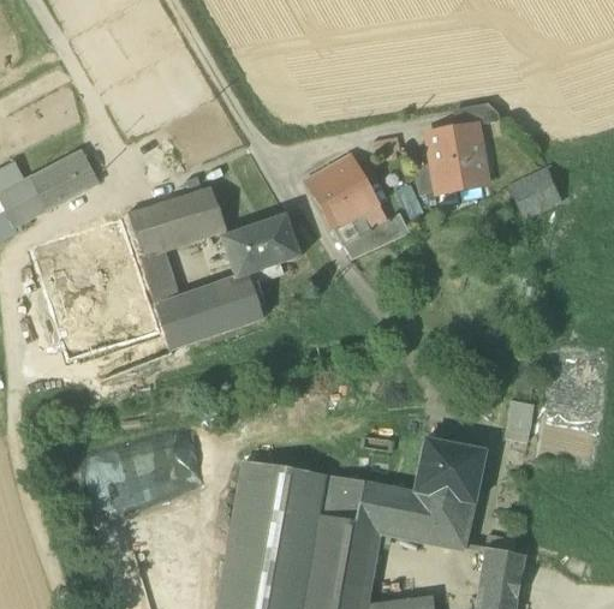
[(459,107),(462,126),(476,123),(476,124),(499,119),(498,112),(487,102),(459,107)]
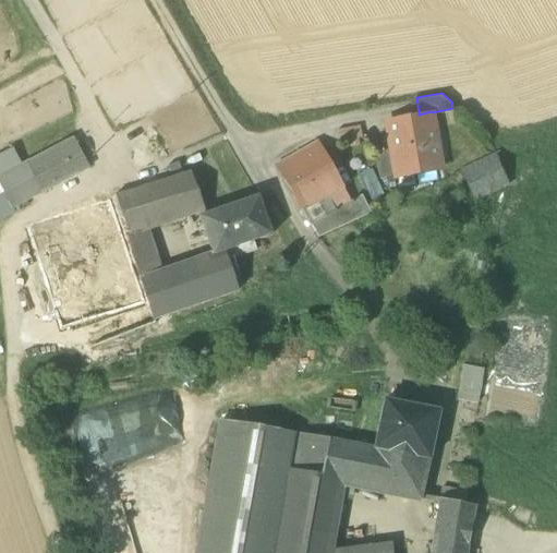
[(390,147),(394,167),(440,159),(432,112),(432,111),(419,115),(386,120),(390,147)]
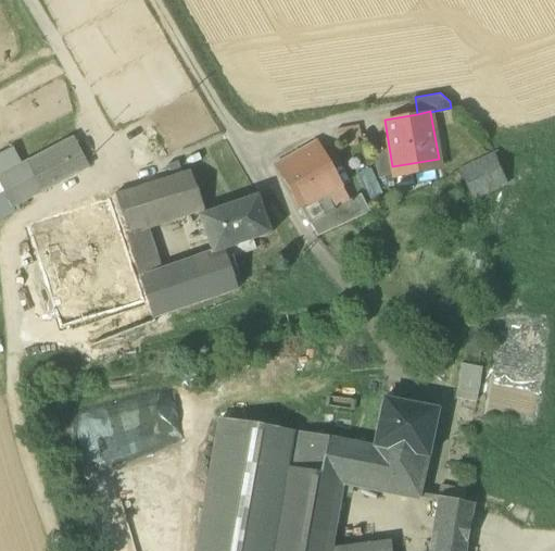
[(339,138),(361,134),(358,122),(337,126),(339,138)]
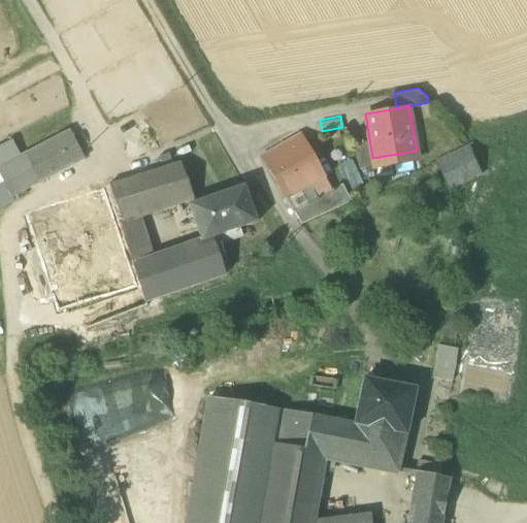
[(39,145),(53,171),(85,155),(70,129),(39,145)]
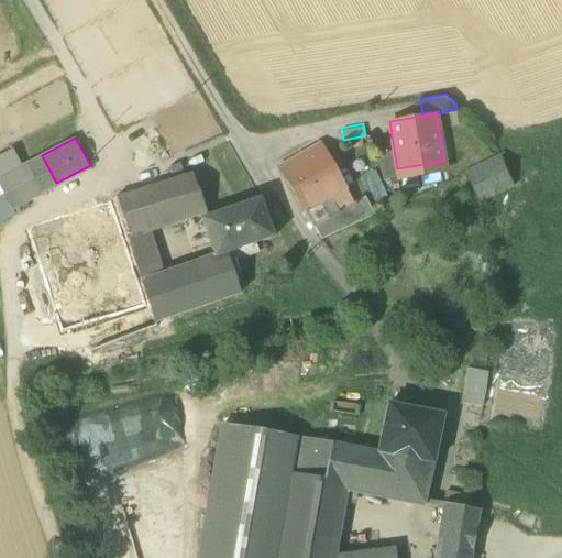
[(278,164),(304,208),(345,185),(320,140),(278,164)]
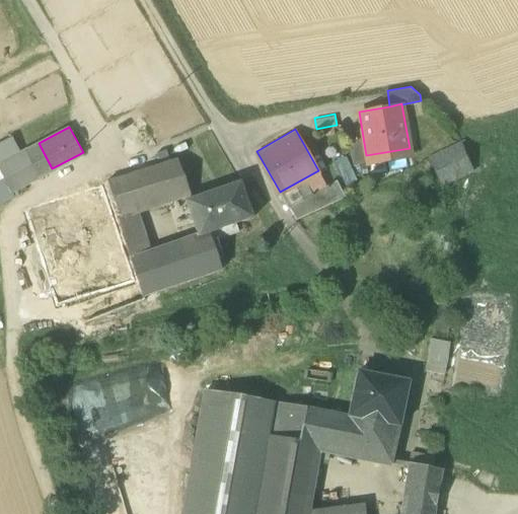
[(0,162),(21,151),(12,133),(0,139),(0,162)]
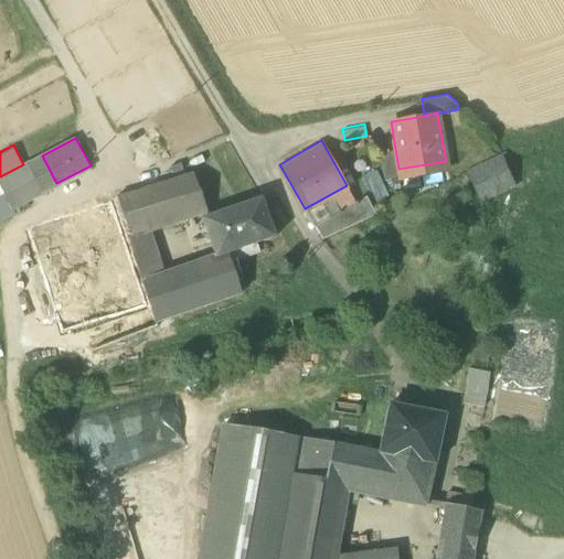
[(380,151),(385,178),(400,174),(398,169),(395,149),(380,151)]
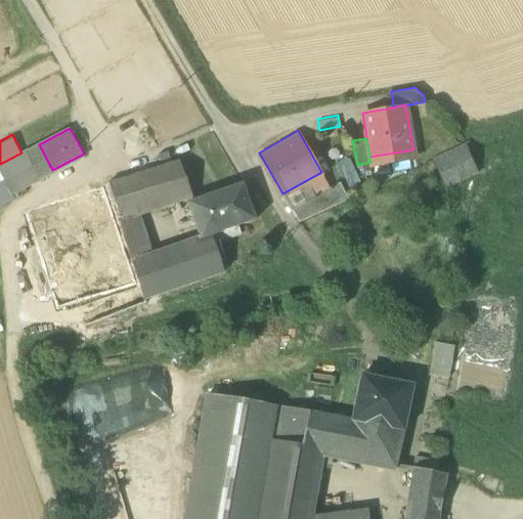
[(435,159),(445,182),(478,168),(467,144),(467,142),(434,158),(435,159)]
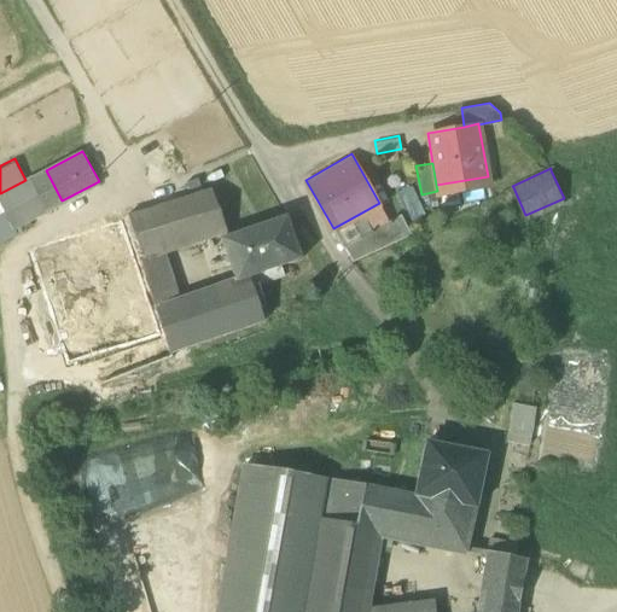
[(62,200),(46,170),(25,180),(0,193),(0,202),(13,225),(62,200)]
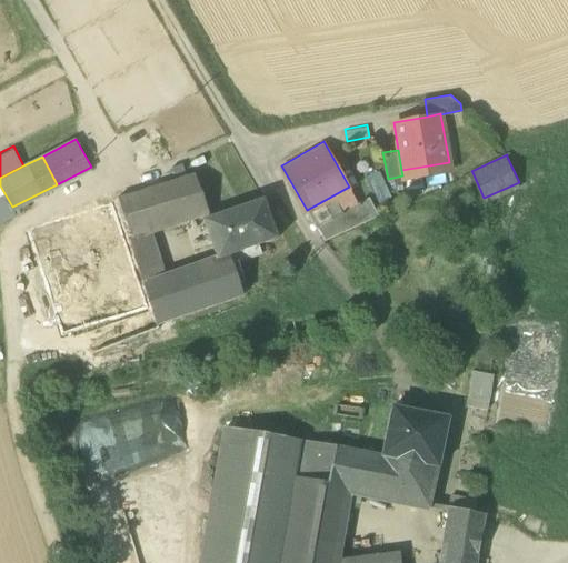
[(449,162),(401,170),(402,176),(402,177),(450,169),(449,162)]
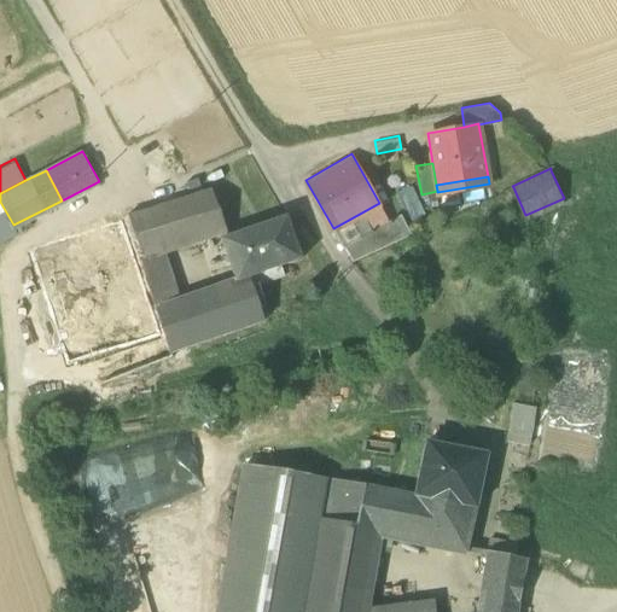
[(412,182),(396,190),(411,221),(426,215),(412,182)]
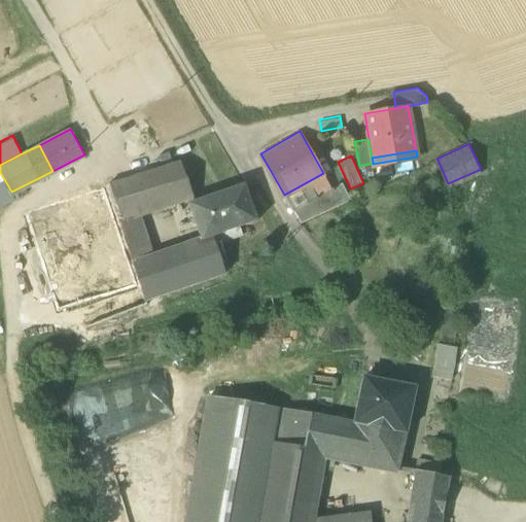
[(140,173),(151,208),(191,194),(180,160),(140,173)]
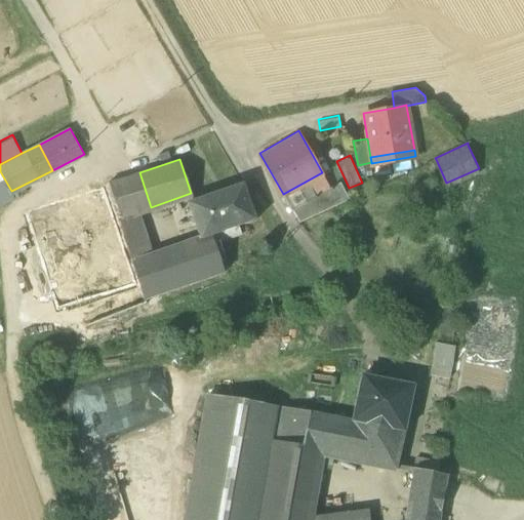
[(0,203),(13,196),(11,191),(0,171),(0,203)]
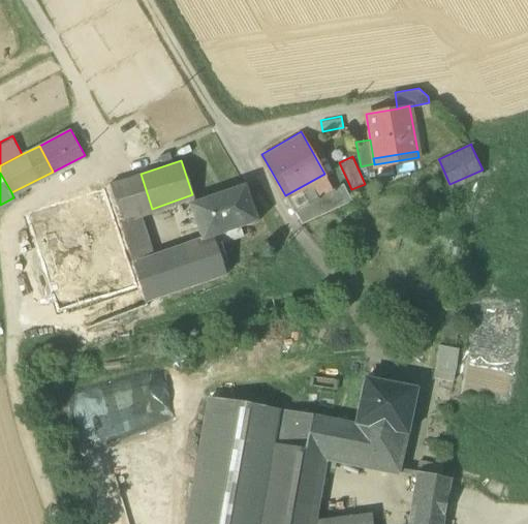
[(141,174),(126,178),(137,212),(152,209),(141,174)]
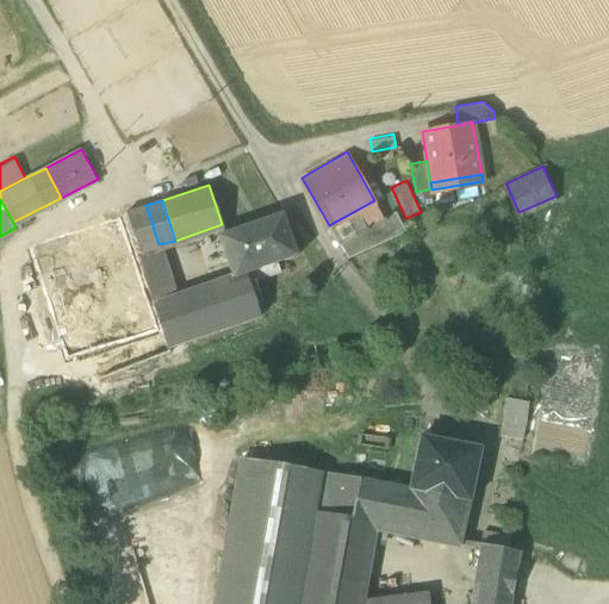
[(329,225),(339,243),(341,242),(384,217),(384,216),(374,200),(329,225)]
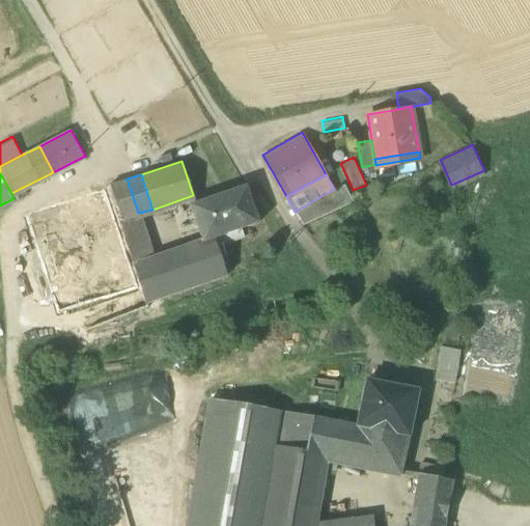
[(127,178),(108,185),(119,220),(138,213),(127,178)]
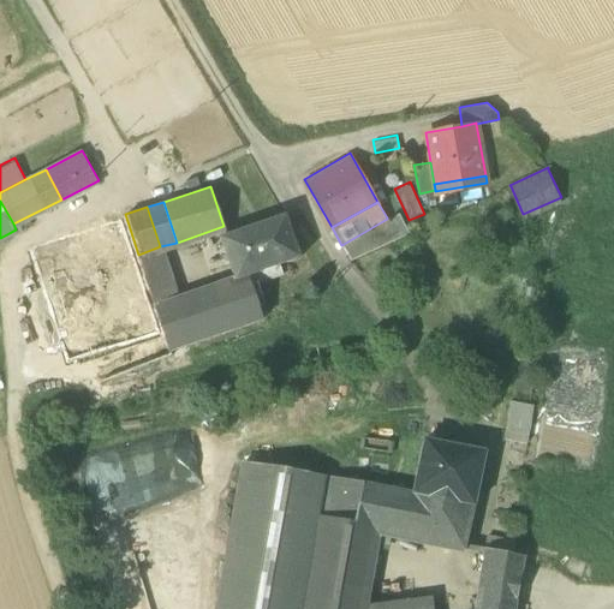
[(399,212),(387,218),(387,219),(344,244),(351,257),(409,231),(399,212)]
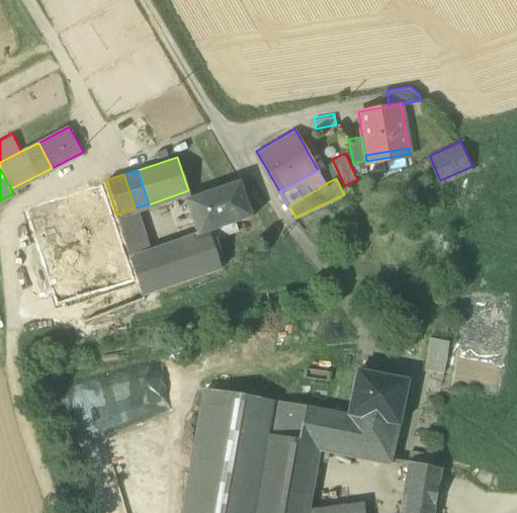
[(60,305),(138,278),(104,180),(26,207),(60,305)]
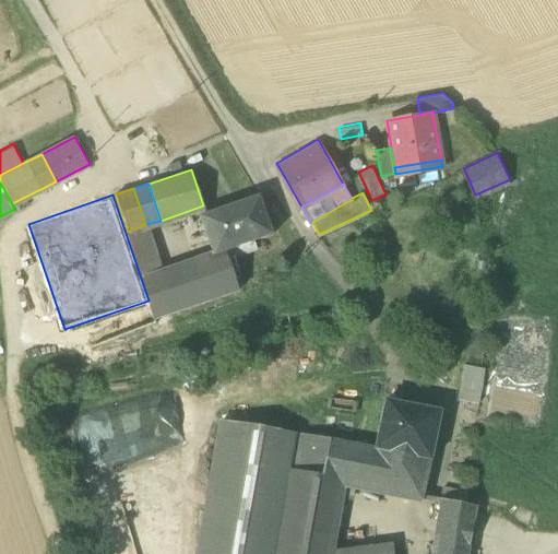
[(209,251),(213,267),(229,261),(227,257),(257,247),(253,238),(271,233),(258,195),(200,214),(213,250),(209,251)]
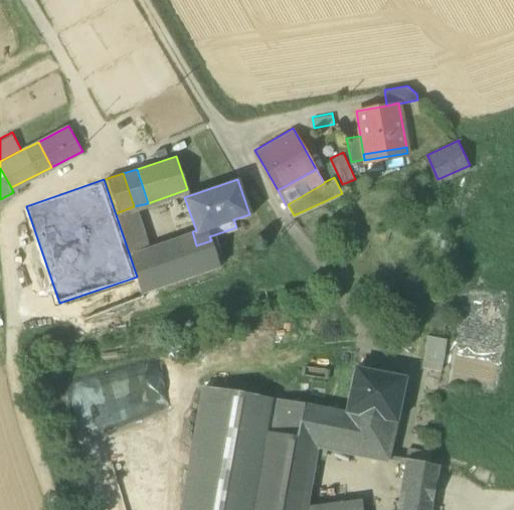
[(148,246),(134,206),(116,213),(130,252),(148,246)]
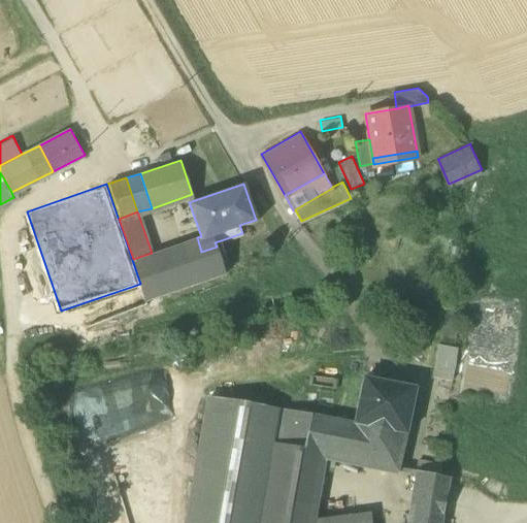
[(152,253),(133,259),(142,287),(140,287),(144,299),(225,271),(217,247),(201,252),(197,237),(152,253)]
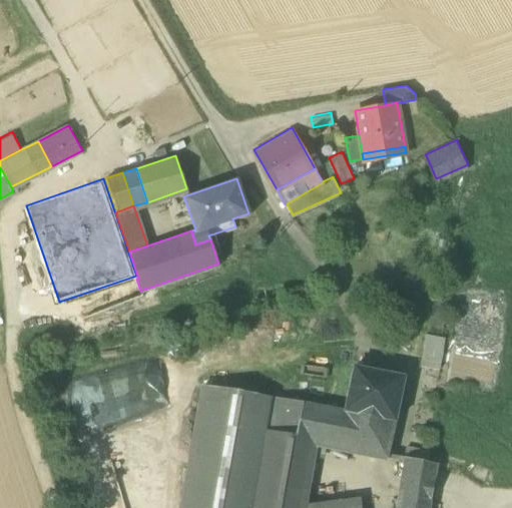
[(420,364),(439,367),(445,336),(426,333),(421,359),(420,364)]
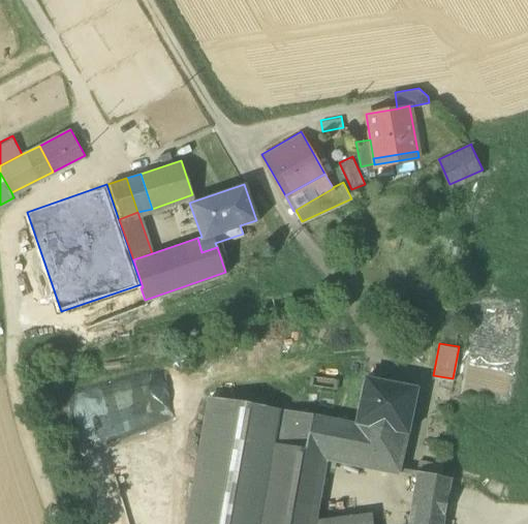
[(354,422),(407,432),(416,387),(365,376),(354,422)]
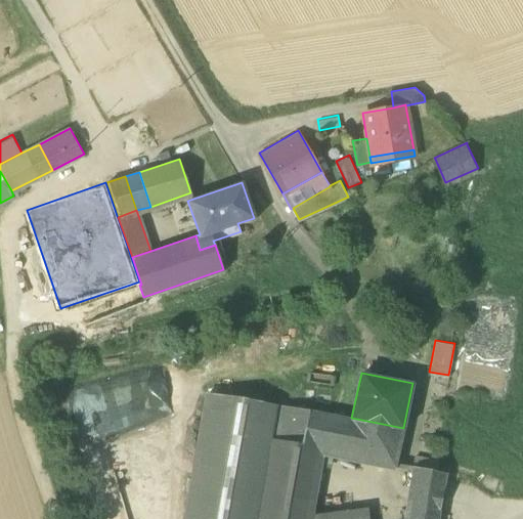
[(258,518),(272,437),(278,402),(208,390),(184,518),(258,518)]
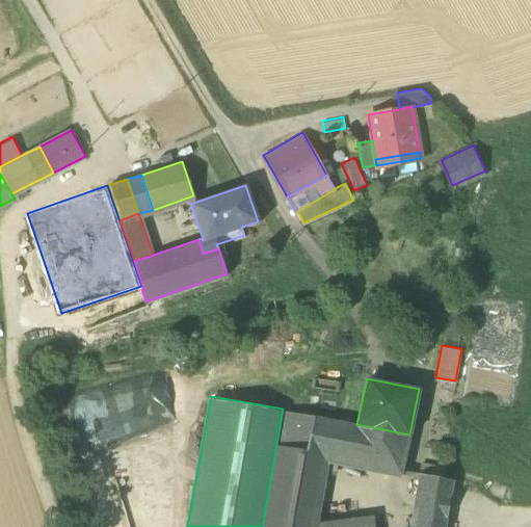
[(283,409),(276,444),(306,450),(314,416),(283,409)]
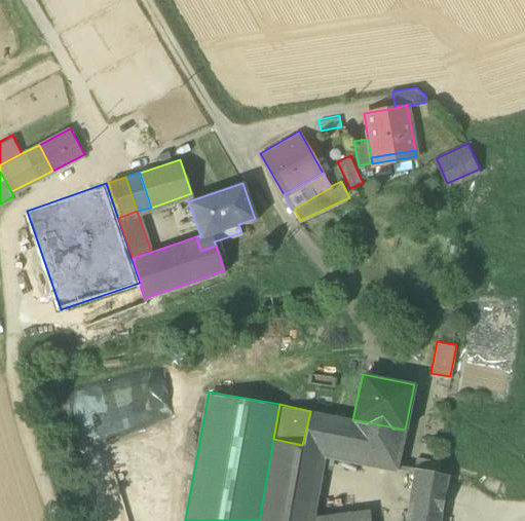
[(352,419),(310,411),(302,445),(273,439),(259,520),(307,520),(310,510),(313,489),(321,450),(397,466),(401,447),(405,430),(352,419)]
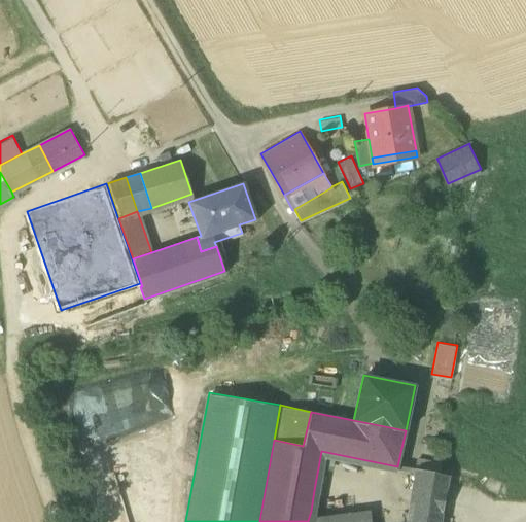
[(416,451),(401,448),(397,466),(413,470),(416,451)]
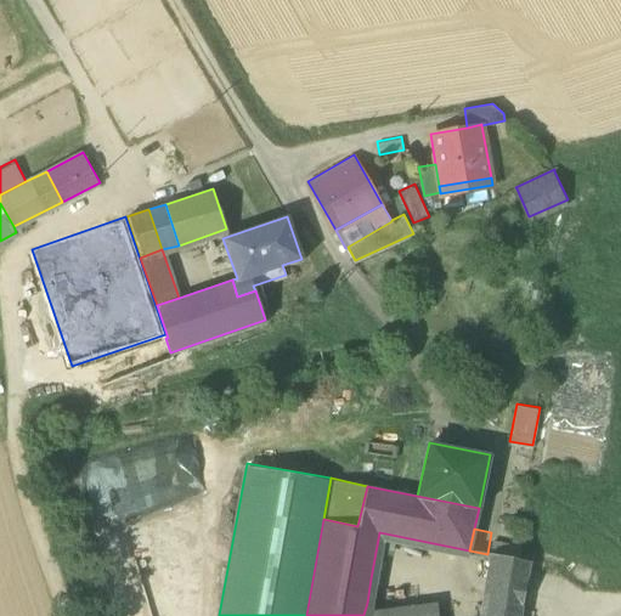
[(490,575),(525,582),(529,559),(517,557),(520,537),(511,536),(491,532),(487,554),(494,555),(490,575)]
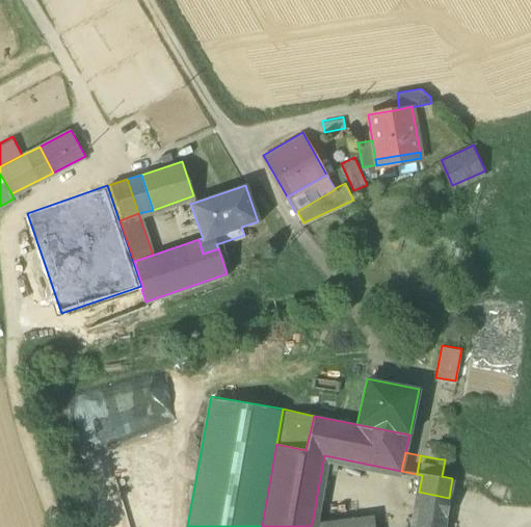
[(449,498),(419,492),(417,507),(447,512),(449,498)]
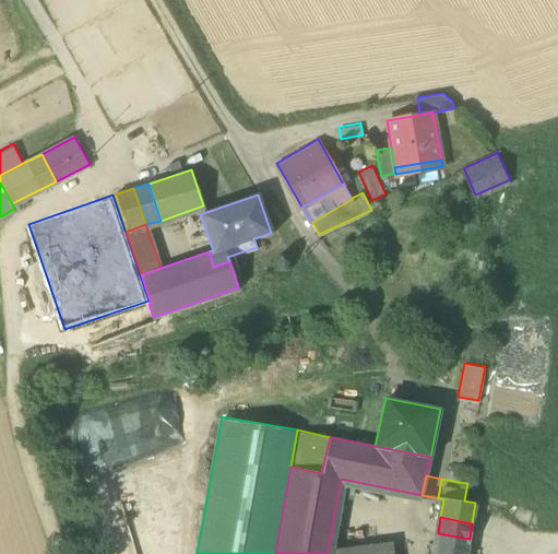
[(438,533),(434,553),(466,553),(470,539),(438,533)]
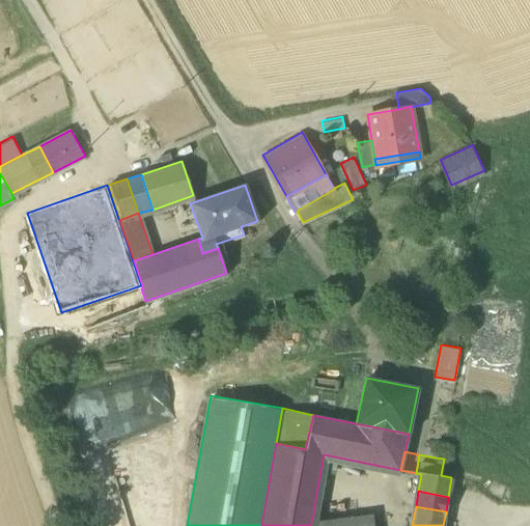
[(377,525),(375,508),(313,515),(310,525),(377,525)]
